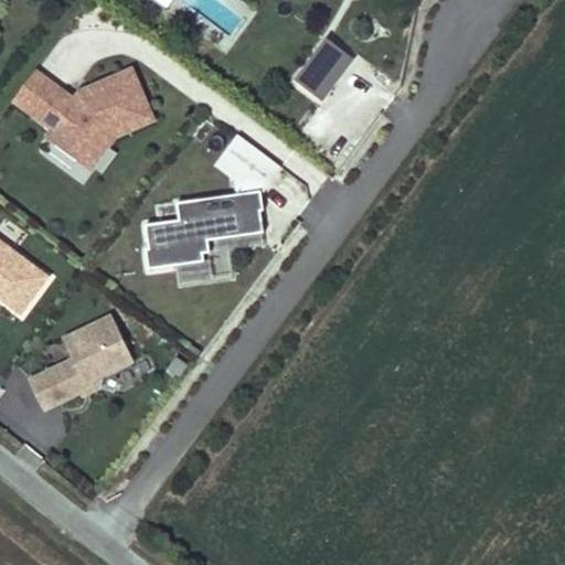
[(320,102),(352,61),(327,41),(295,82),(320,102)]
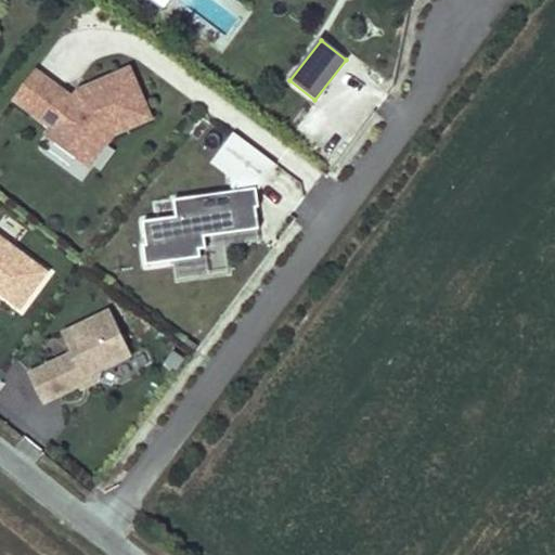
[(150,117),(129,69),(87,87),(84,93),(73,99),(35,69),(14,97),(52,126),(46,134),(77,158),(95,133),(106,141),(113,133),(150,117)]
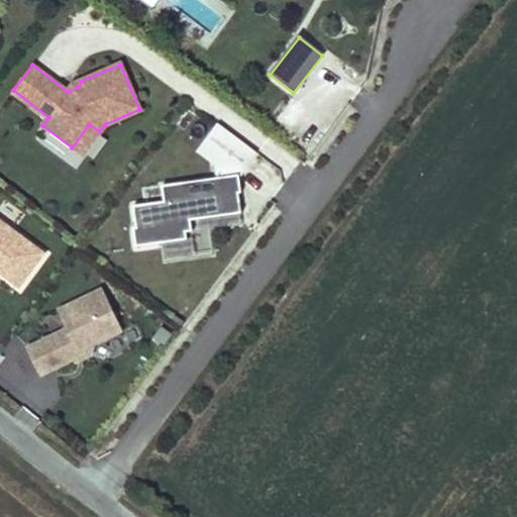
[(240,213),(237,193),(239,193),(236,173),(252,150),(217,123),(198,148),(211,158),(213,178),(160,186),(162,202),(131,207),(134,229),(131,229),(134,247),(186,239),(185,232),(191,231),(189,221),(240,213)]
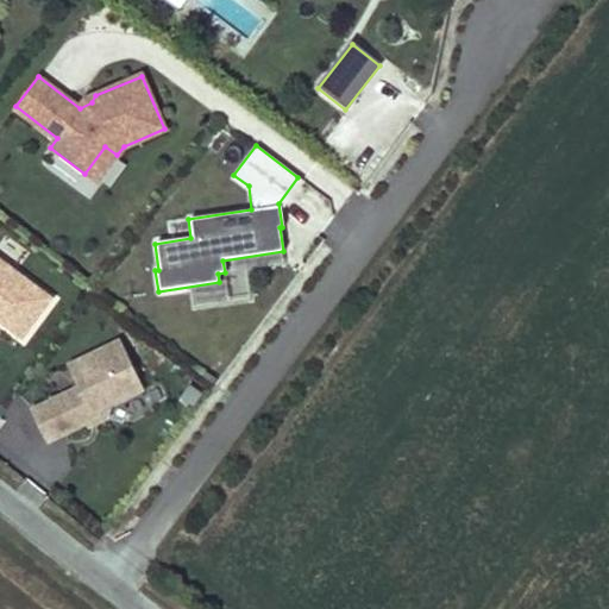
[(95,182),(117,155),(105,146),(85,174),(95,182)]
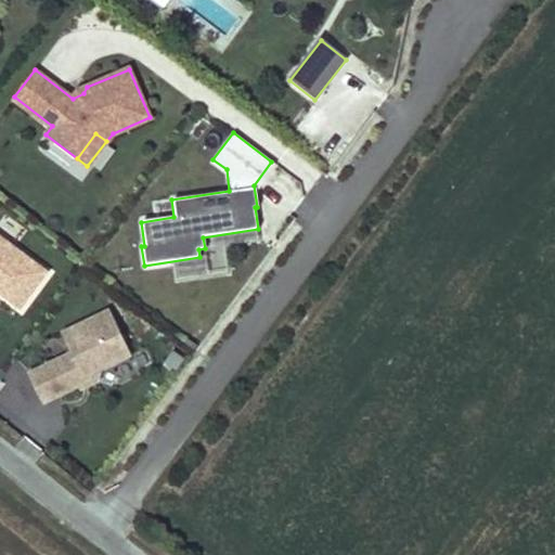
[(44,271),(0,236),(0,292),(18,307),(44,271)]
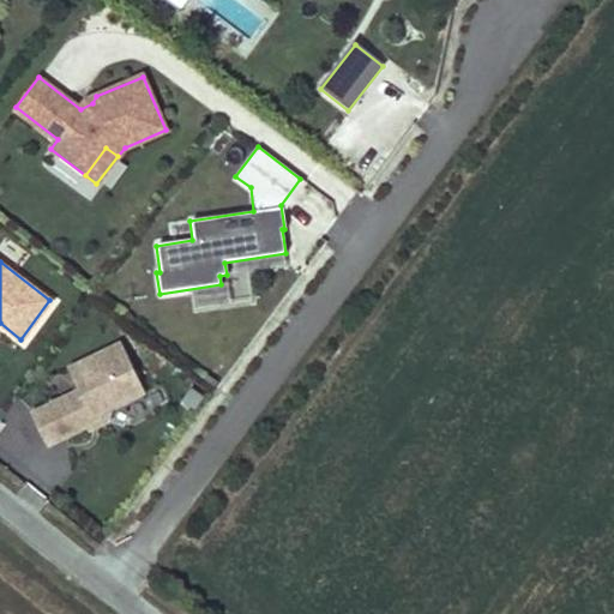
[(108,408),(143,391),(119,342),(66,368),(77,390),(29,413),(44,444),(84,425),(82,420),(90,416),(103,421),(108,408)]
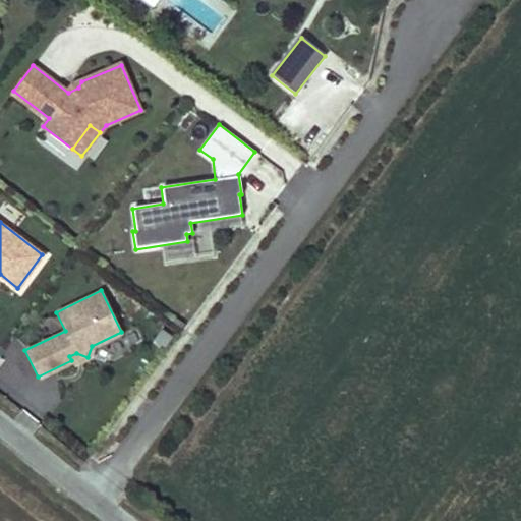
[(73,364),(88,357),(76,353),(69,356),(71,360),(73,364)]
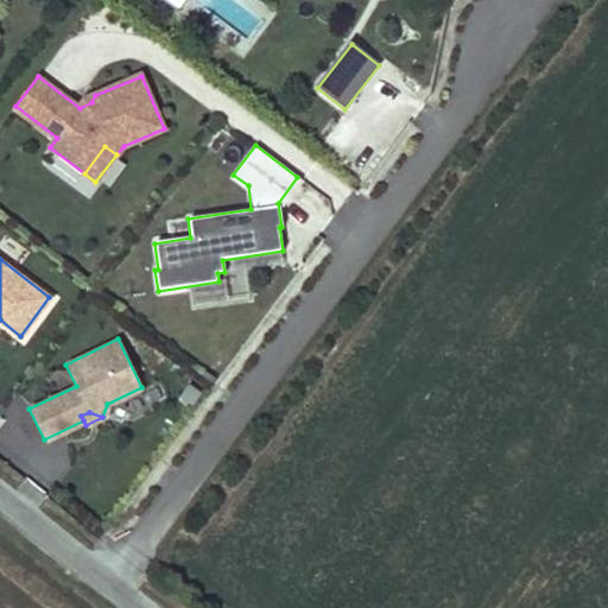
All buildings are outlined.
